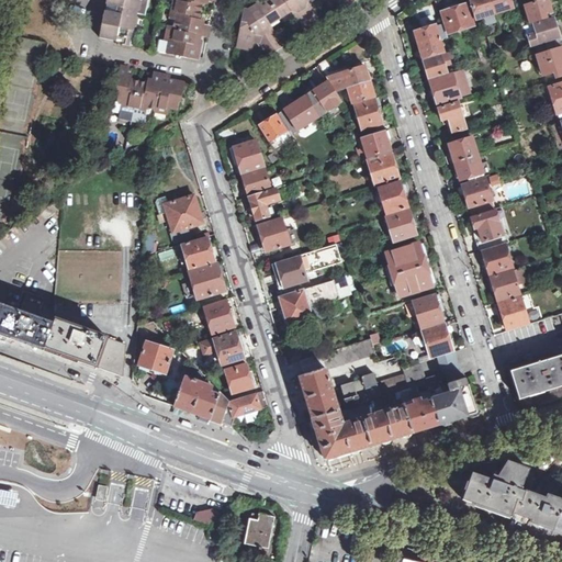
[(131,46),(134,31),(137,32),(143,0),(107,0),(107,4),(123,8),(122,14),(105,11),(100,37),(116,41),(115,43),(131,46)]
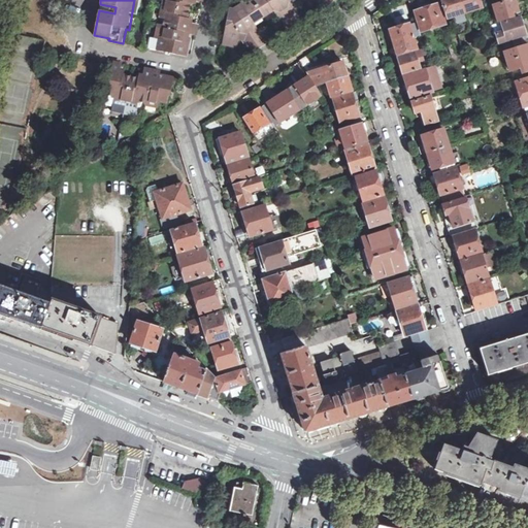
[(164,0),(161,17),(164,17),(163,25),(160,24),(157,36),(160,36),(158,51),(166,52),(167,51),(170,52),(187,55),(187,54),(191,54),(193,43),(197,24),(187,22),(191,0),(196,0),(202,1),(201,0),(164,0)]
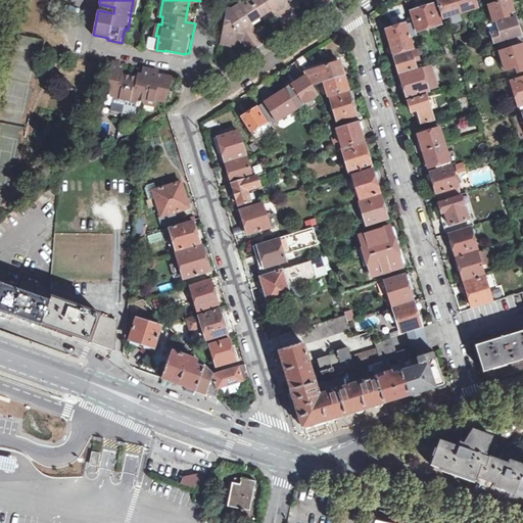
[(240,0),(240,4),(228,11),(227,18),(230,21),(229,25),(225,25),(222,43),(230,45),(242,38),(250,51),(263,43),(252,27),(253,27),(250,20),(270,7),(273,13),(274,13),(284,29),(298,20),(288,4),(285,0),(315,0),(319,7),(329,0),(240,0)]
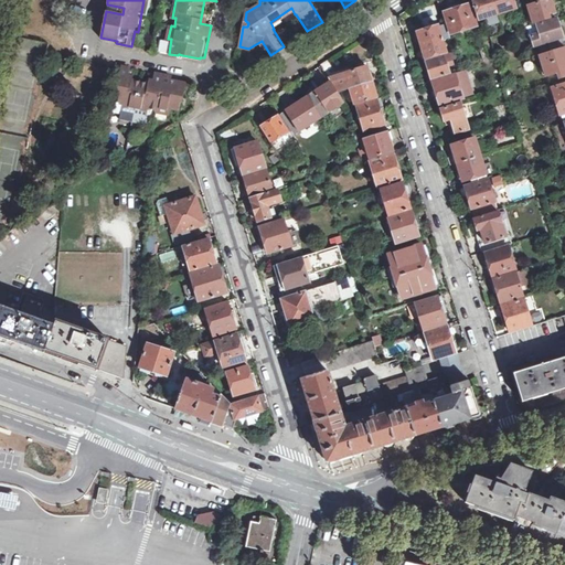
[(496,38),(504,34),(498,16),(492,0),(472,0),(481,24),(491,21),(496,38)]
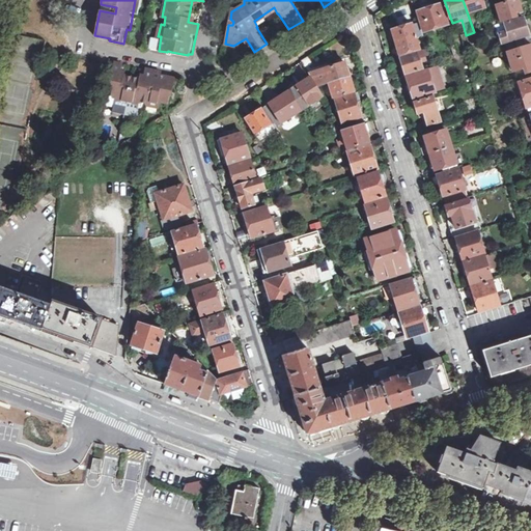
[(463,0),(468,15),(485,8),(482,0),(463,0)]
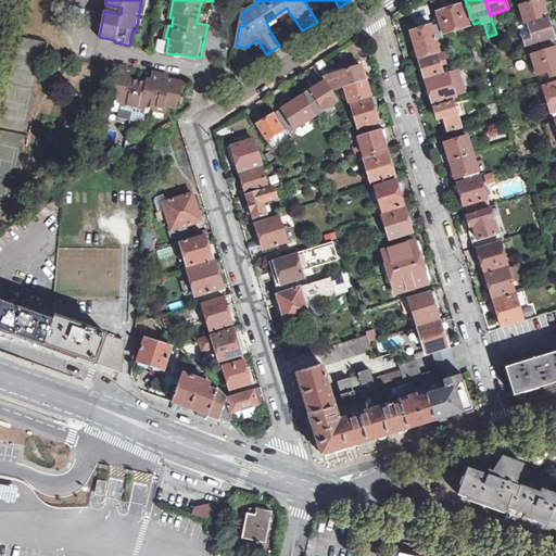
[(536,0),(520,5),(525,23),(551,15),(548,8),(545,8),(542,0),(536,0)]
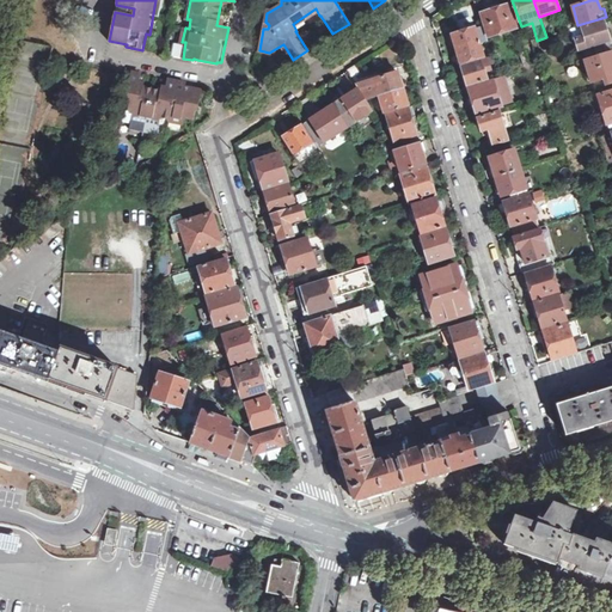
[(489,37),(518,29),(509,5),(506,5),(506,1),(484,8),(485,12),(481,13),(489,37)]
